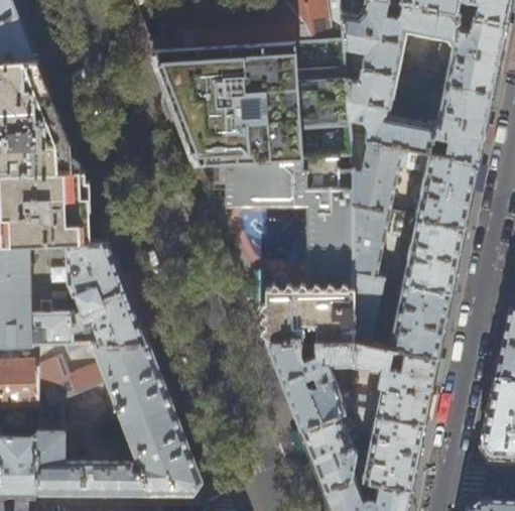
[(14,6),(11,0),(0,0),(0,65),(36,62),(14,6)]
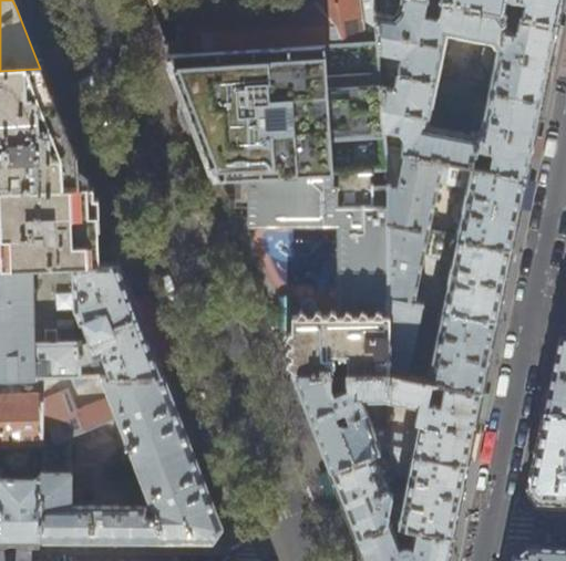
[(144,0),(151,18),(166,11),(161,0),(144,0)]
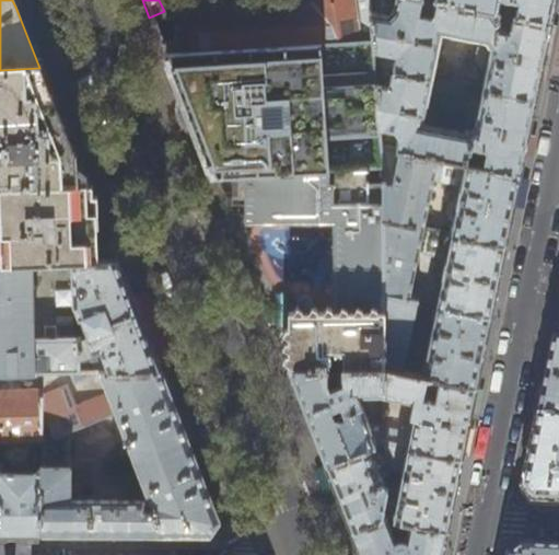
[(311,0),(313,10),(187,19),(176,34),(177,58),(323,49),(372,46),(368,0),(311,0)]
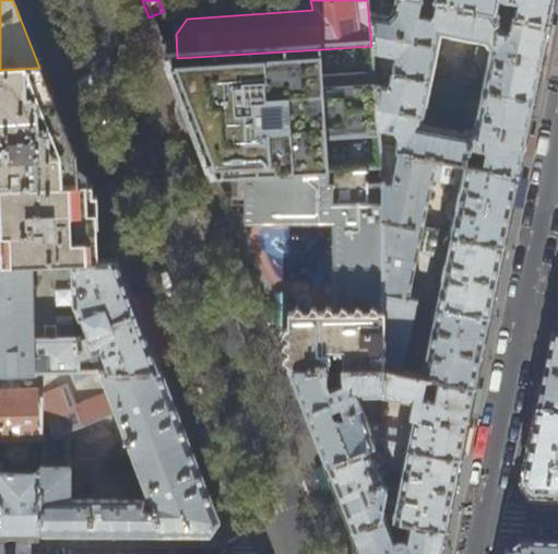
[(375,0),(367,0),(371,46),(371,55),(395,60),(392,75),(431,83),(441,37),(485,46),(475,52),(473,66),(477,73),(485,74),(481,94),(533,105),(539,72),(548,30),(406,0),(395,0),(393,15),(387,22),(375,20),(375,0)]
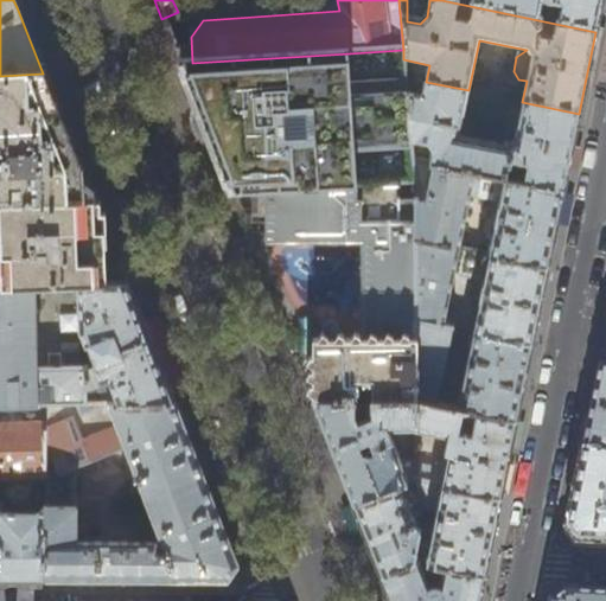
[(441,0),(595,32),(601,0),(441,0)]
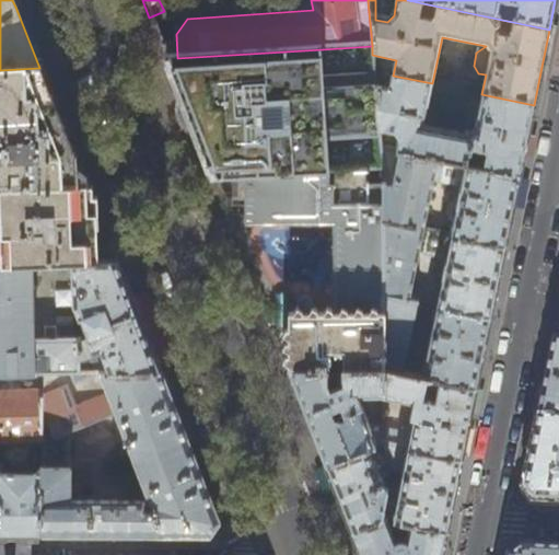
[(372,55),(372,46),(323,49),(177,58),(165,59),(189,120),(213,182),(330,176),(365,175),(383,174),(382,152),(380,134),(375,81),(373,72),(372,55)]
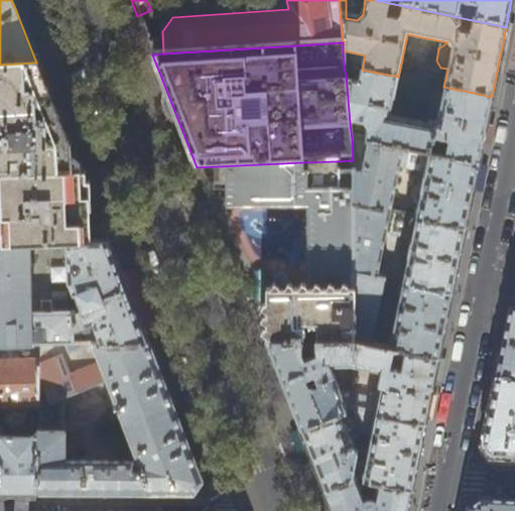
[(47,92),(36,62),(0,65),(0,177),(1,177),(80,174),(47,92)]
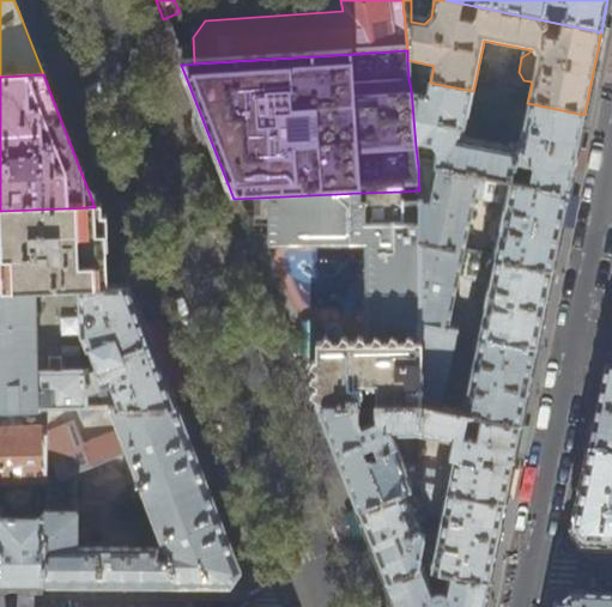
[(430,83),(408,79),(411,89),(416,146),(431,150),(437,156),(435,170),(476,178),(504,183),(568,196),(575,158),(585,115),(527,103),(522,122),(516,121),(508,127),(504,143),(511,151),(461,140),(464,129),(465,129),(473,91),(430,83)]
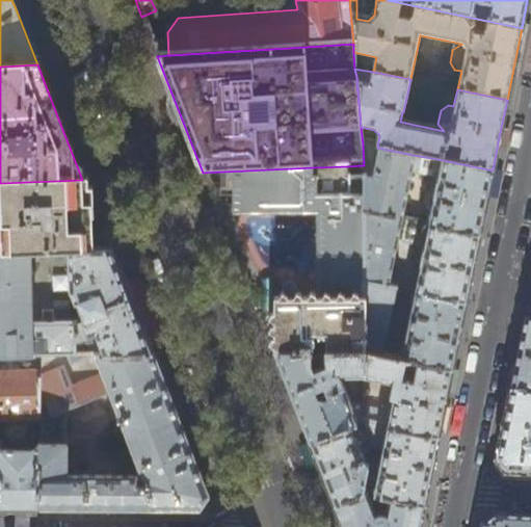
[(377,148),(363,145),(364,165),(364,179),(364,214),(401,222),(409,177),(433,181),(436,185),(435,192),(430,191),(429,196),(425,199),(423,209),(427,213),(430,214),(428,228),(479,238),(485,208),(493,170),(437,159),(413,155),(377,148)]
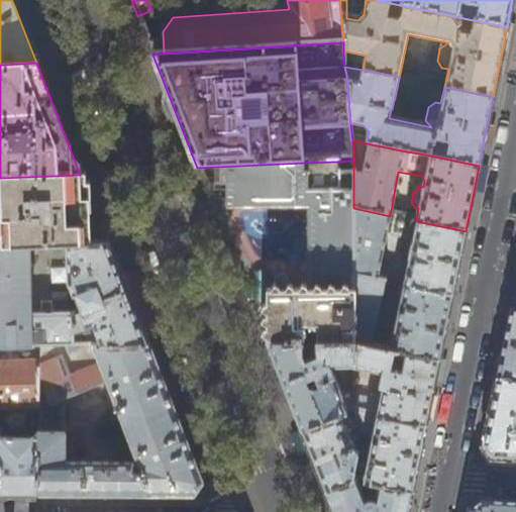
[(305,163),(197,168),(201,177),(207,194),(213,210),(252,311),(266,345),(301,344),(301,327),(315,327),(316,344),(353,343),(353,292),(353,276),(353,208),(353,174),(337,175),(337,162),(305,163)]
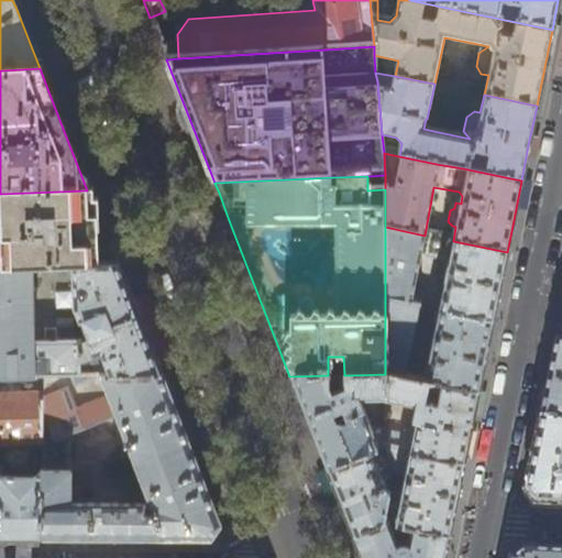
[(88,218),(87,190),(1,194),(3,272),(32,271),(67,270),(99,267),(98,253),(97,236),(96,218),(88,218)]
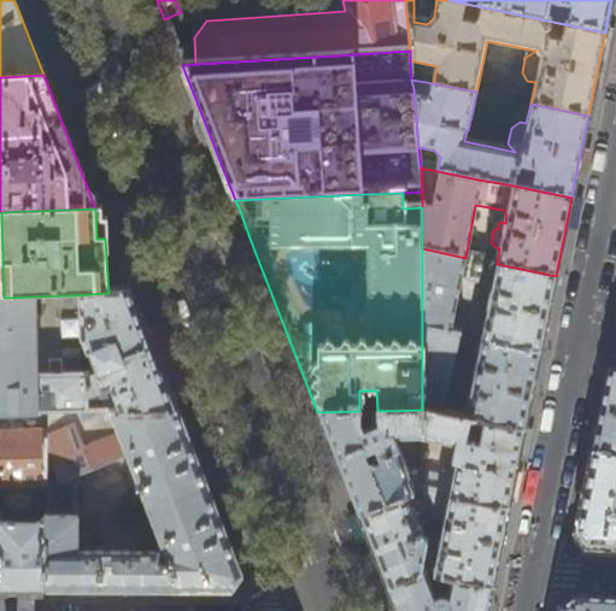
[(490,263),(465,258),(422,248),(422,329),(450,335),(461,283),(485,288),(481,305),(479,304),(476,317),(480,324),(484,324),(480,341),(539,354),(547,317),(556,276),(497,264),(490,263)]
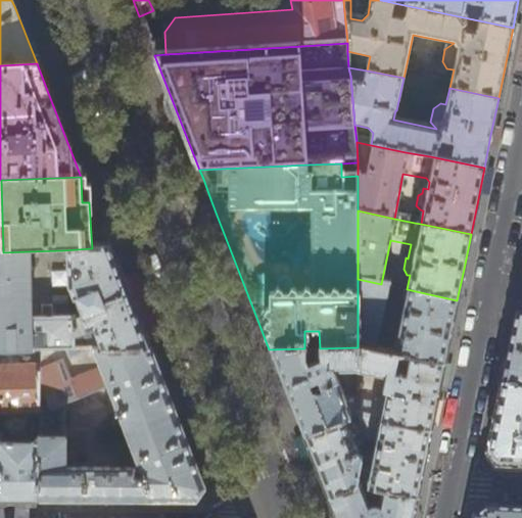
[(109,247),(92,248),(62,250),(64,289),(73,307),(77,304),(80,313),(76,314),(78,318),(73,320),(68,320),(68,311),(51,312),(50,312),(51,321),(41,321),(31,321),(32,352),(37,352),(149,350),(119,273),(112,256),(109,247)]
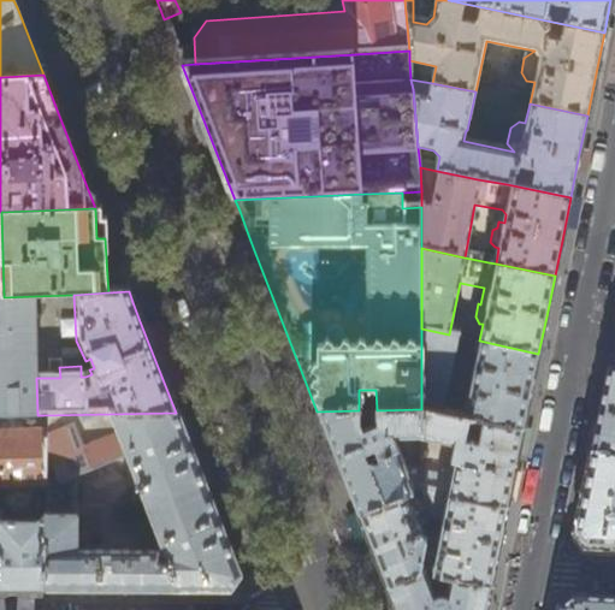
[(36,378),(35,296),(4,297),(0,297),(0,415),(37,415),(36,378)]
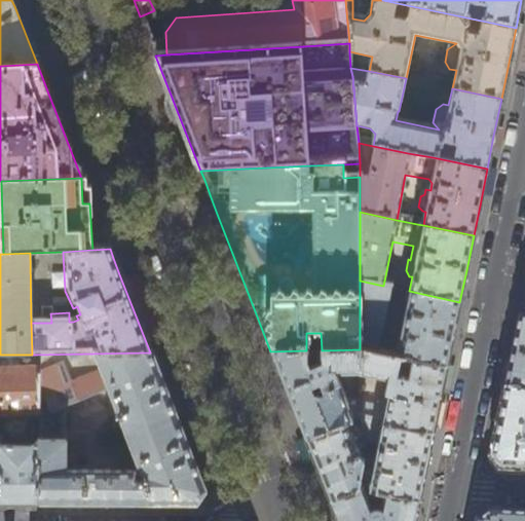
[(391,288),(383,286),(360,281),(360,297),(360,349),(379,354),(391,288)]
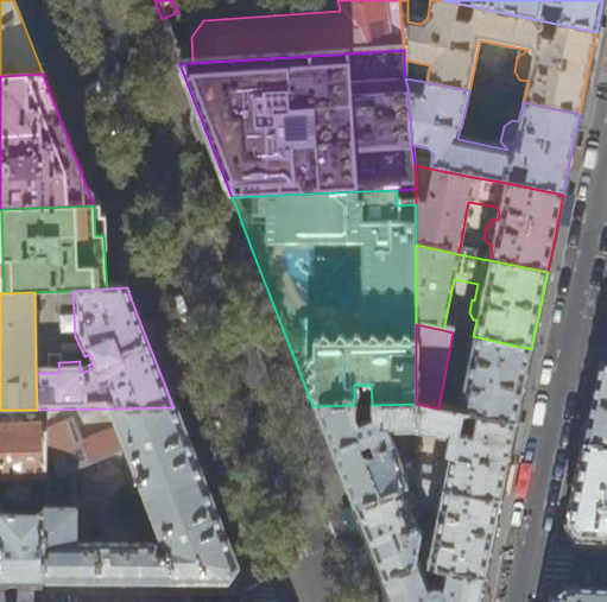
[(524,386),(531,349),(473,336),(459,413),(516,426),(524,386)]
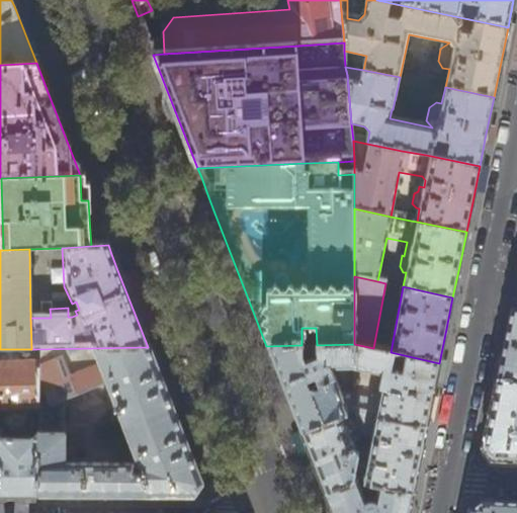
[(39,307),(40,318),(51,318),(50,309),(51,309),(51,298),(44,297),(44,307),(39,307)]
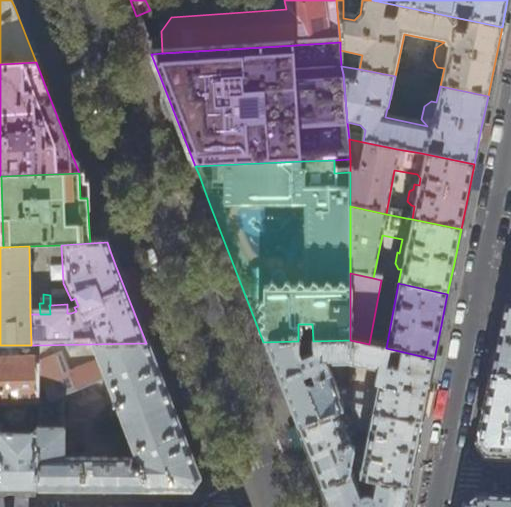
[(497,350),(489,386),(510,390),(510,315),(504,315),(497,350)]
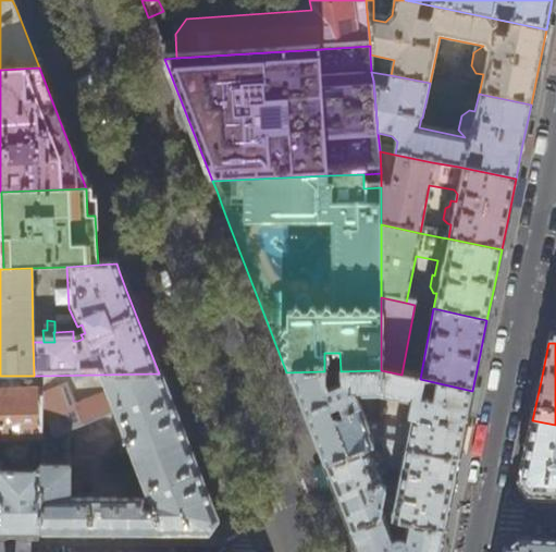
[(381,370),(341,371),(341,380),(335,383),(336,388),(332,390),(324,371),(286,372),(305,418),(323,467),(379,445),(380,444),(380,430),(380,428),(369,432),(356,397),(380,397),(381,370)]
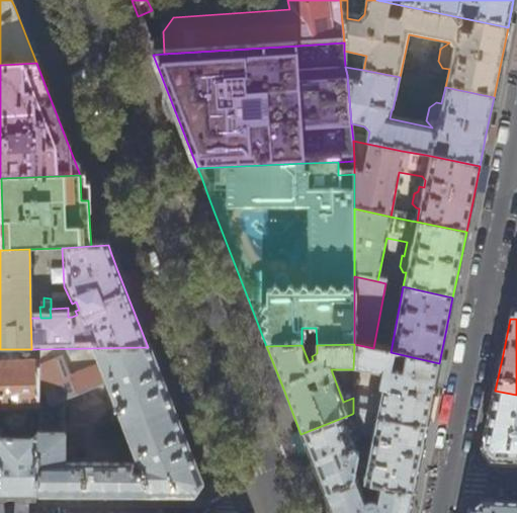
[(391,352),(373,348),(354,344),(353,369),(353,370),(382,375),(379,390),(376,389),(373,404),(353,400),(353,413),(426,428),(432,398),(439,363),(391,352)]
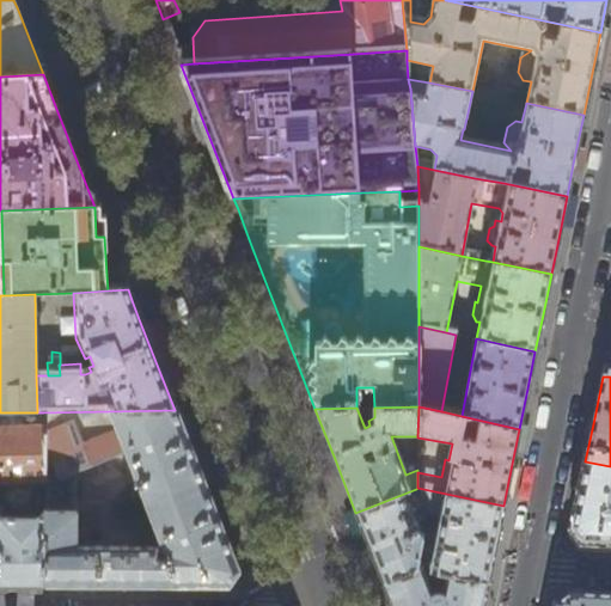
[(43,412),(43,487),(43,524),(44,587),(102,588),(228,589),(239,574),(191,453),(175,410),(43,412)]
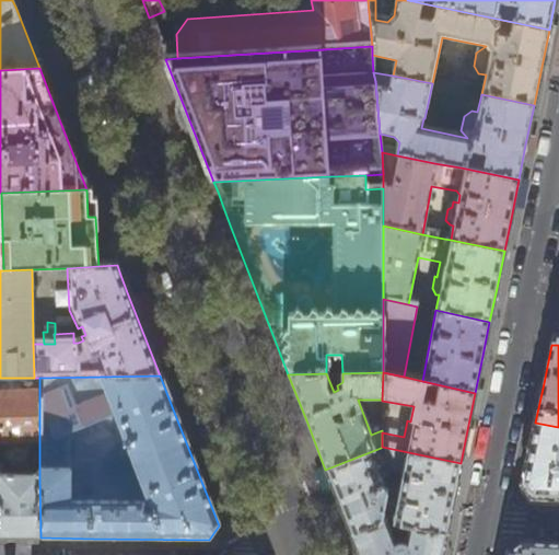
[(0,446),(39,446),(39,378),(34,378),(0,378),(0,538),(41,538),(39,480),(7,478),(7,469),(0,469),(0,446)]
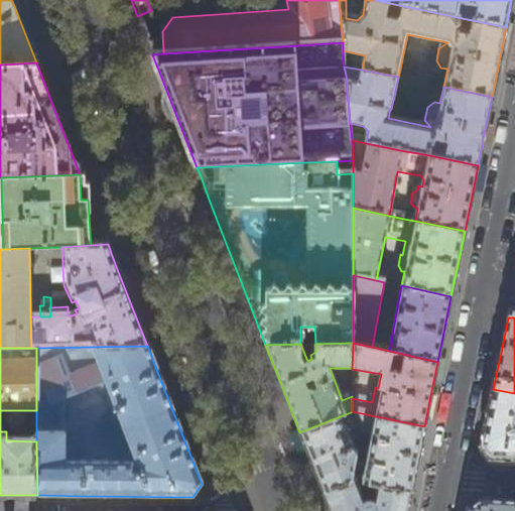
[(514,393),(493,389),(486,425),(480,456),(489,468),(514,469),(514,393)]
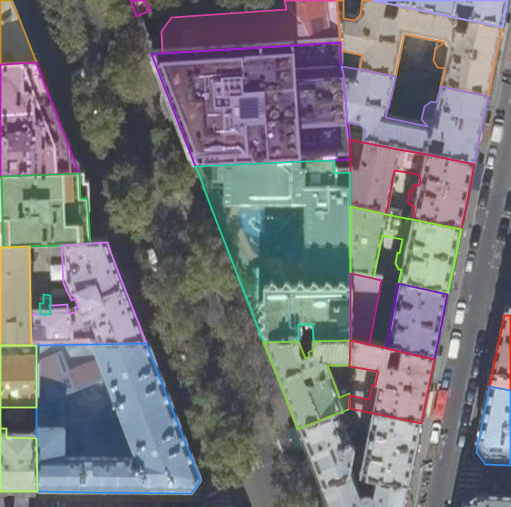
[(421,423),(349,408),(348,409),(357,433),(367,435),(364,453),(354,451),(348,478),(407,489),(414,457),(421,423)]
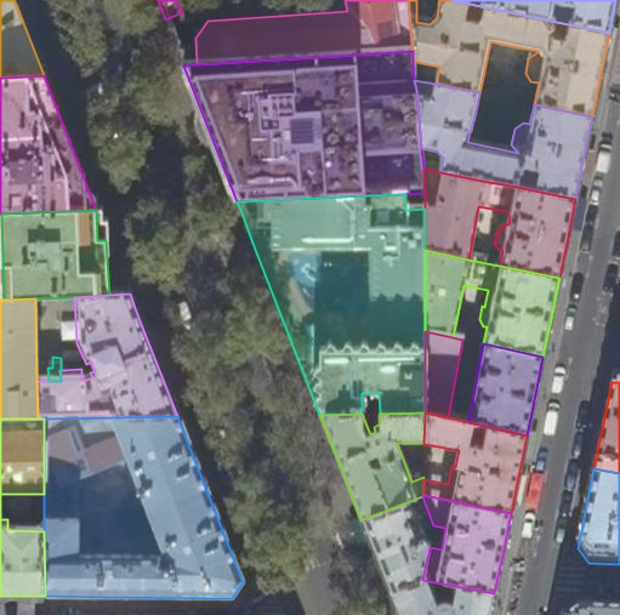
[(422,496),(360,520),(379,567),(388,593),(422,580),(430,547),(430,546),(424,541),(420,531),(433,525),(422,496)]
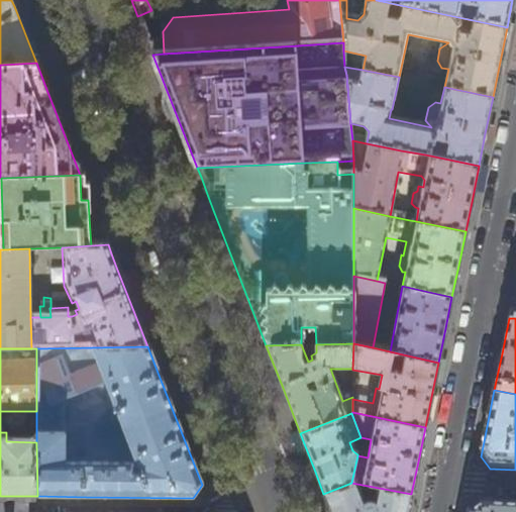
[(407,511),(411,494),(351,483),(323,494),(330,511),(407,511)]
